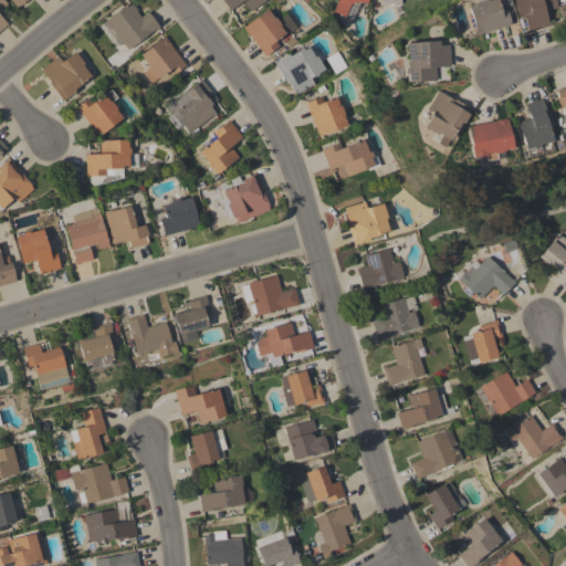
[(9,0),(17,9),(27,0),(9,0)]
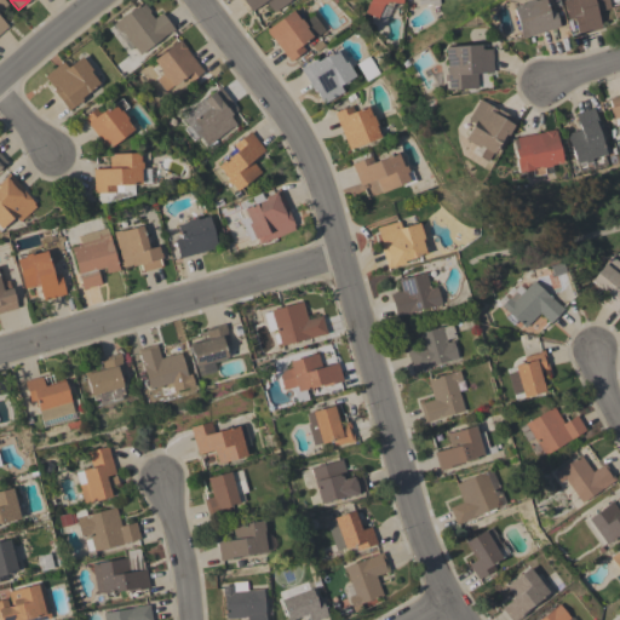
[(242,0),(290,0),(274,12),(264,0),(251,11),(242,0)]
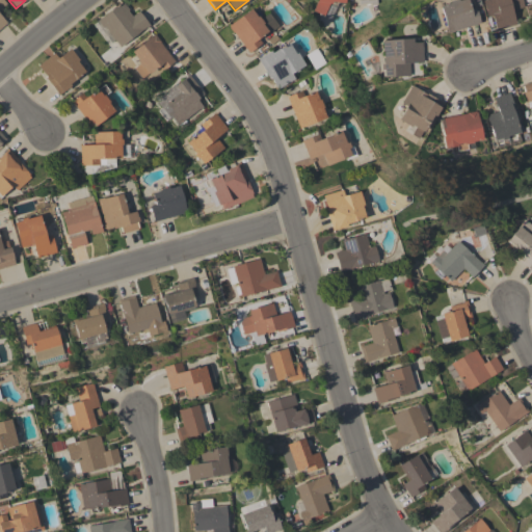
[(335,7),(328,4),(323,16),(312,10),(317,0),(344,0),(344,3),(338,2),(335,7)]
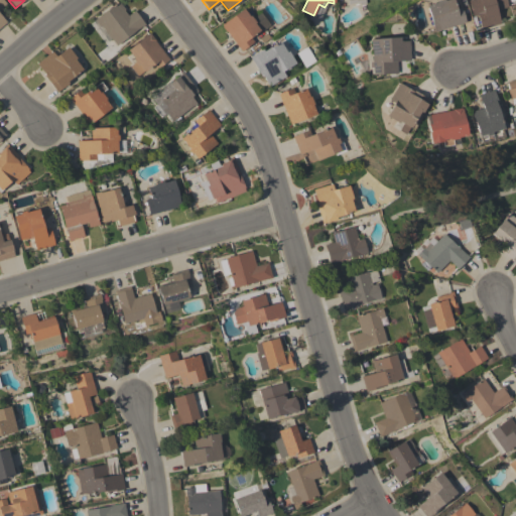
[(434,32),(426,6),(435,3),(435,1),(439,0),(453,0),(456,9),(461,7),(466,22),(434,32)]
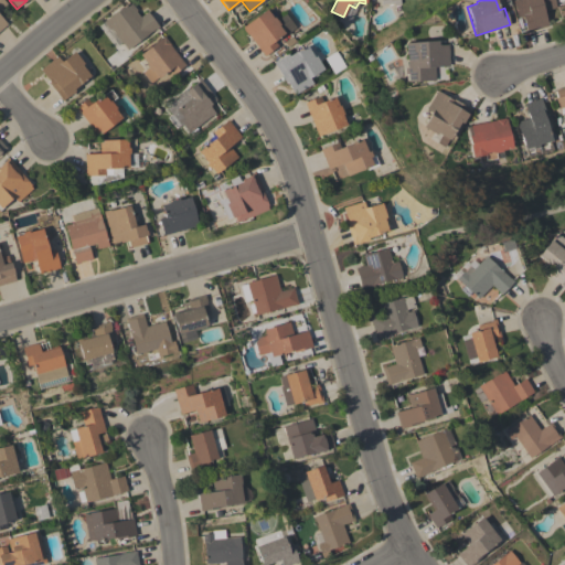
[(554,0),(556,7),(543,11),(547,25),(526,32),(521,13),(528,11),(524,0),(554,0)]
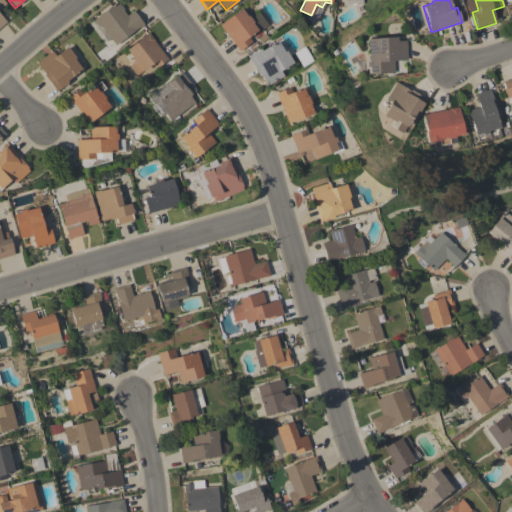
[(99,25),(98,26),(93,20),(116,2),(117,3),(118,2),(124,9),(122,10),(126,16),(133,10),(144,24),(139,28),(138,27),(115,45),(99,25)]
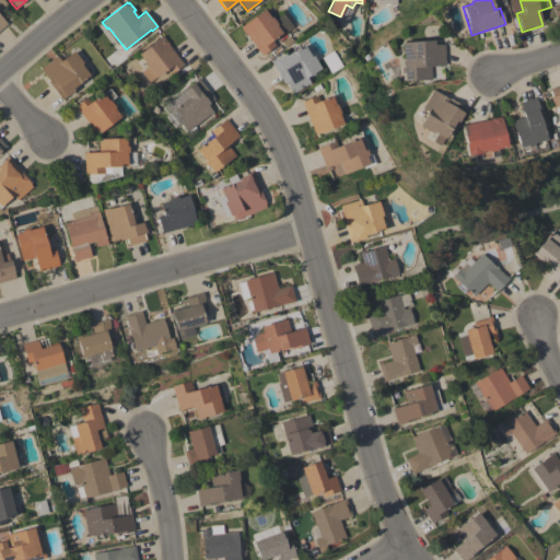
[(246,34),(245,34),(240,27),(264,9),(270,18),(271,16),(273,20),(282,13),(293,27),(286,33),(284,32),(271,41),(275,46),(261,56),(246,34)]
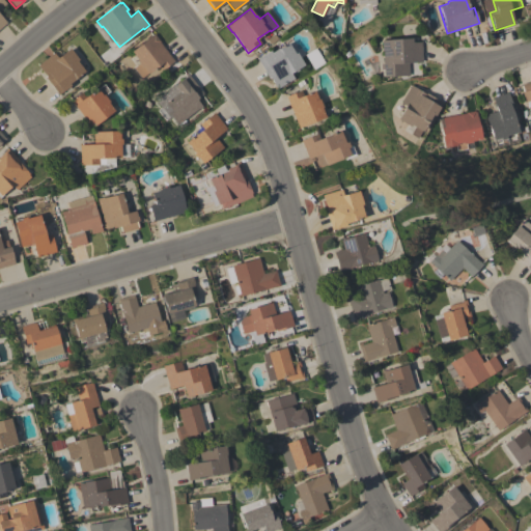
[(484,18),(491,16),(494,29),(487,30),(484,18)]
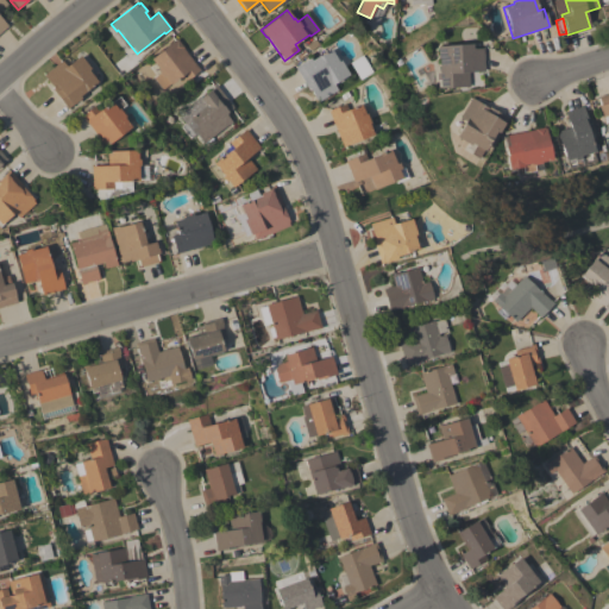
[(200,70),(184,82),(181,76),(162,90),(152,79),(159,74),(156,69),(157,69),(150,58),(176,39),(200,70)]
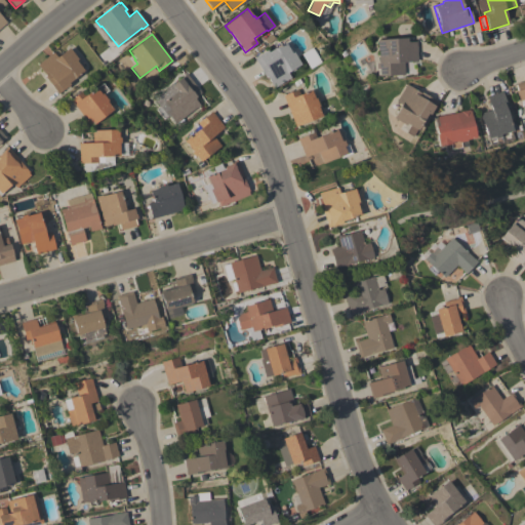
[(417,62),(403,62),(404,75),(378,76),(377,69),(375,69),(374,64),(377,63),(375,40),(406,38),(407,42),(416,41),(417,62)]
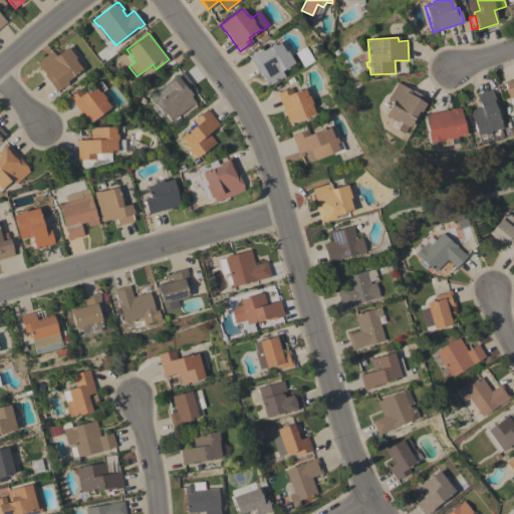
[(268,86),(260,74),(259,74),(248,56),(261,49),(262,51),(279,41),(285,52),(287,51),(294,63),(281,71),(284,75),(268,86)]
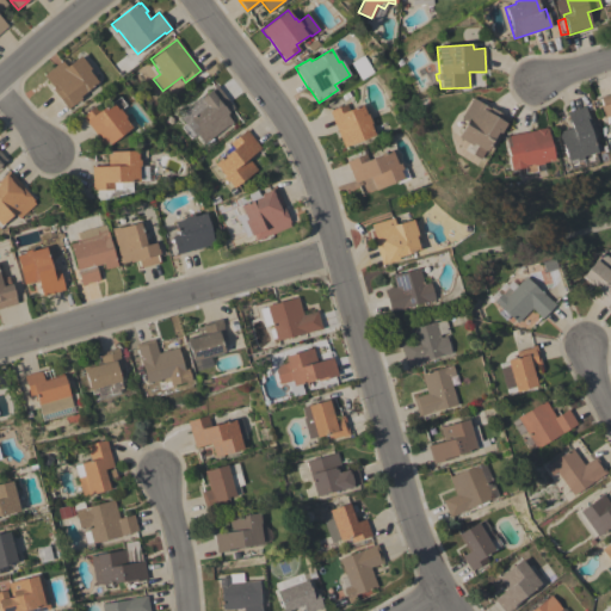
[(90,68),(88,71),(98,82),(79,97),(81,98),(67,109),(51,88),(53,87),(43,75),(61,61),(66,67),(80,55),(90,68)]
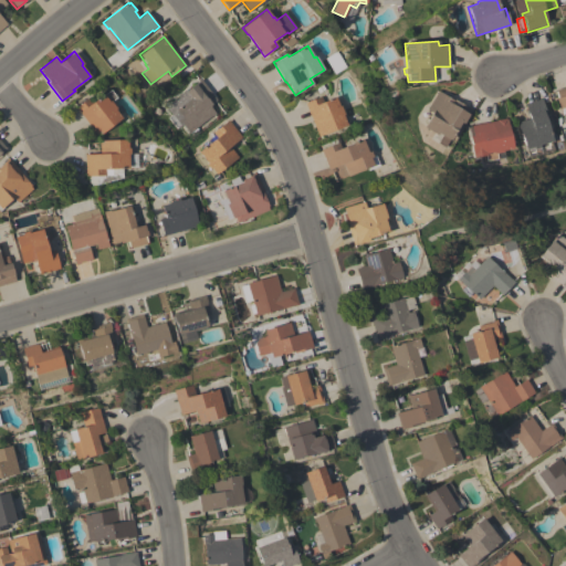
[(345,66),(334,73),(325,59),(336,51),(345,66)]
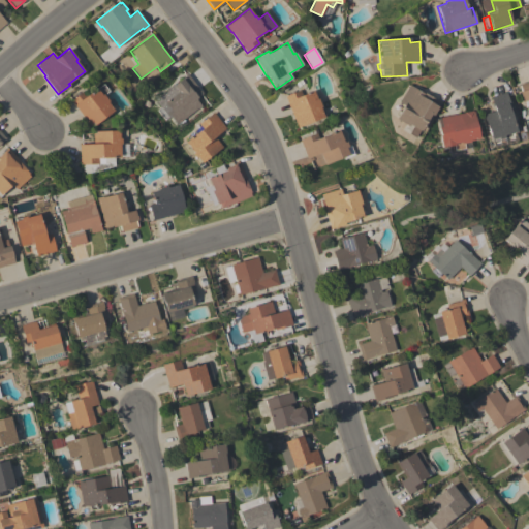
[(176,124),(169,116),(163,120),(155,109),(178,92),(173,85),(188,74),(201,93),(197,97),(197,98),(195,99),(200,105),(176,124)]
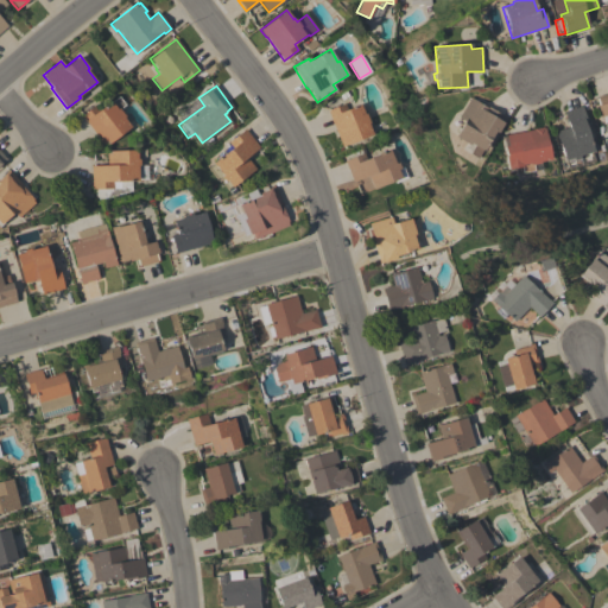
[(607,130),(607,131),(605,125),(607,124),(607,114),(600,116),(596,106),(597,105),(596,99),(597,99),(596,96),(607,93),(607,130)]
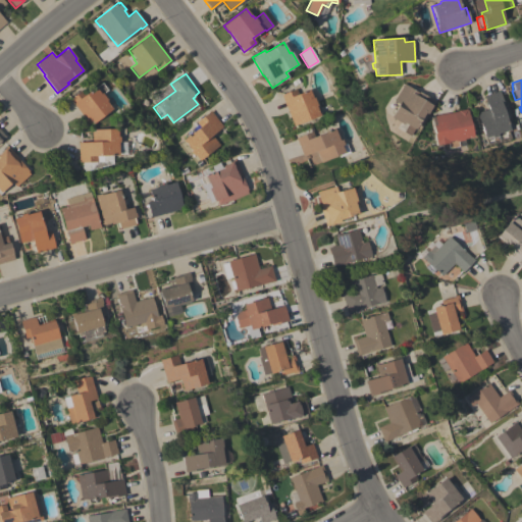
[(90,125),(69,99),(82,90),(86,94),(95,87),(96,88),(102,83),(107,90),(102,94),(107,100),(106,101),(112,109),(90,125)]
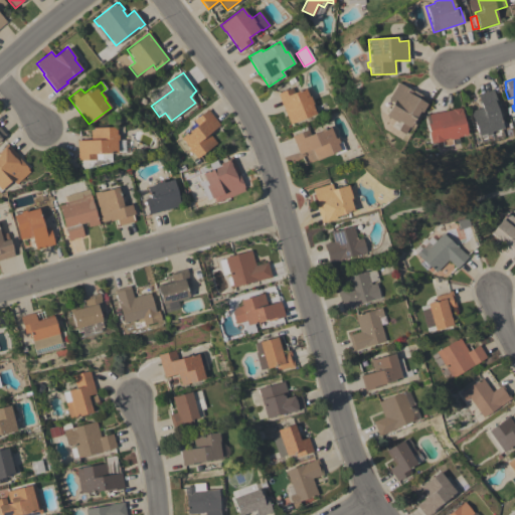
[(398,82),(409,90),(410,89),(428,100),(420,113),(418,111),(408,128),(407,127),(403,134),(395,129),(399,122),(398,121),(397,123),(385,116),(393,103),(388,99),(398,82)]
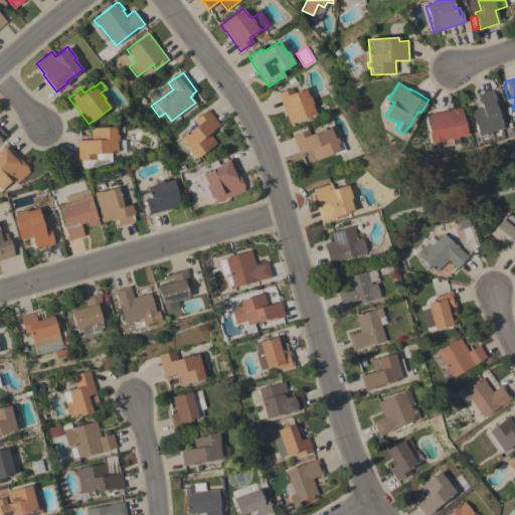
[(278,94),(292,88),(294,93),(305,89),(308,97),(310,96),(313,104),(312,105),(315,114),(289,125),(278,94)]
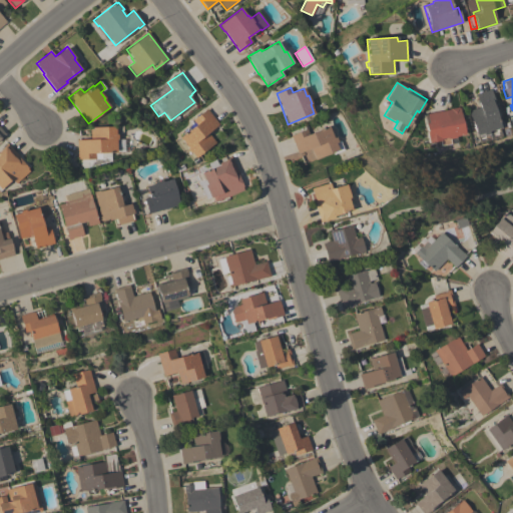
[(491,89),(495,105),(494,105),(500,127),(498,128),(500,136),(477,142),(468,111),(480,107),(476,94),(491,89)]
